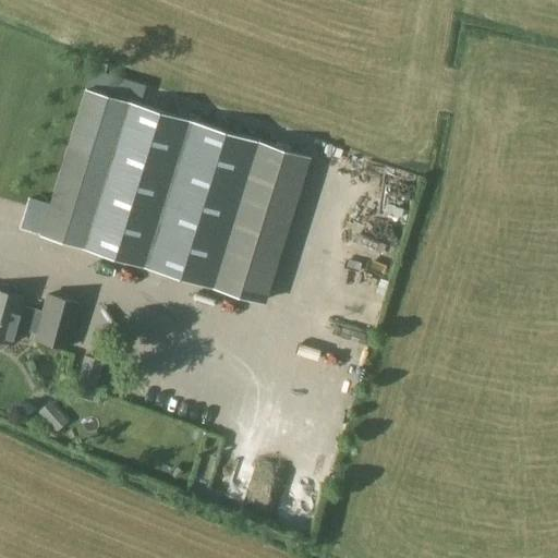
[(48,203),(38,234),(82,247),(126,99),(85,87),(48,203)]
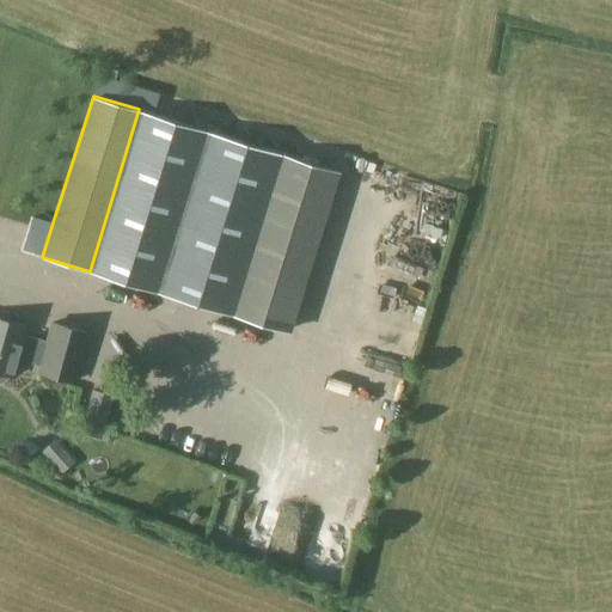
[(90,271),(165,294),(214,133),(139,109),(90,271)]
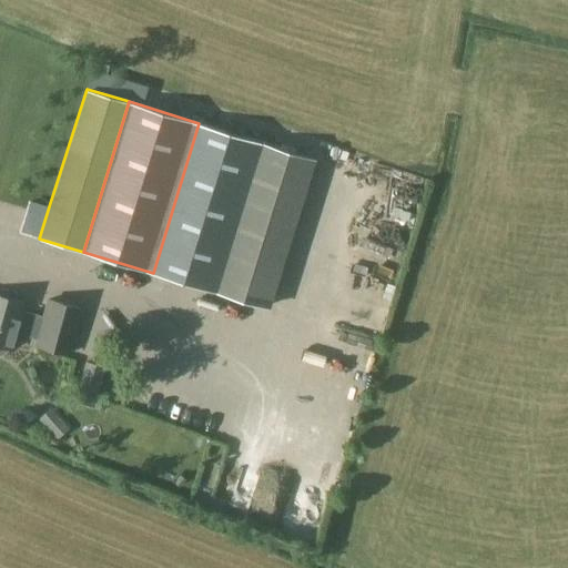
[(199,123),(153,273),(216,293),(262,143),(199,123)]
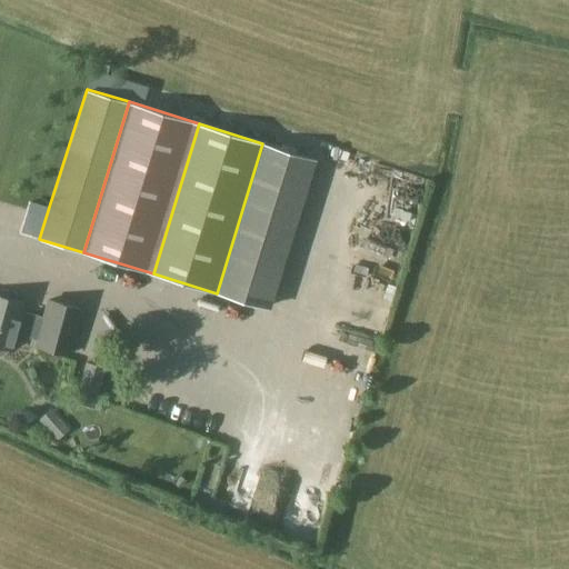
[(29,201),(19,233),(39,239),(49,207),(29,201)]
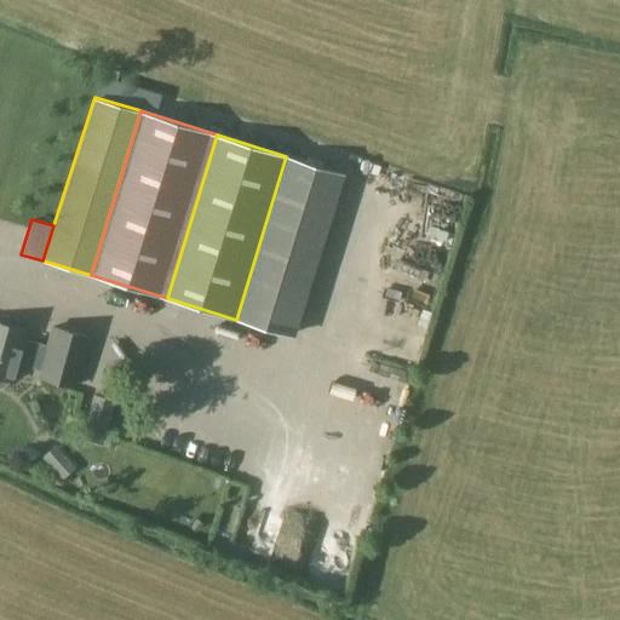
[(0,386),(5,384),(6,379),(12,382),(18,361),(41,367),(39,377),(74,386),(87,337),(52,327),(47,346),(24,340),(27,331),(17,327),(18,321),(0,315),(0,386)]
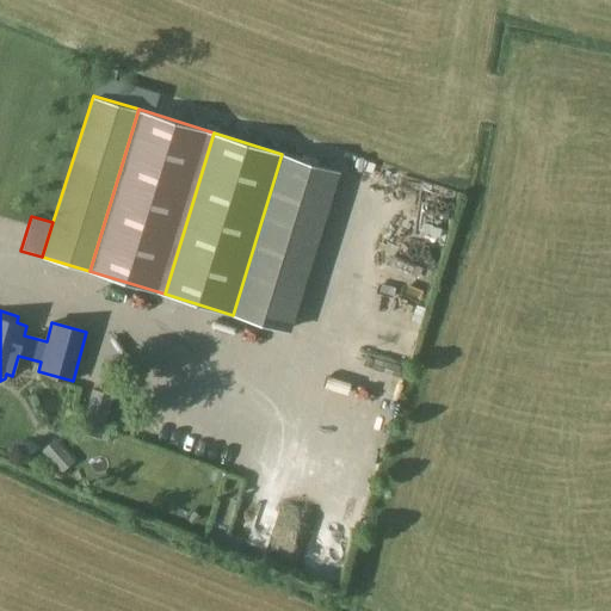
[(91,389),(87,405),(109,411),(112,394),(93,389),(91,389)]
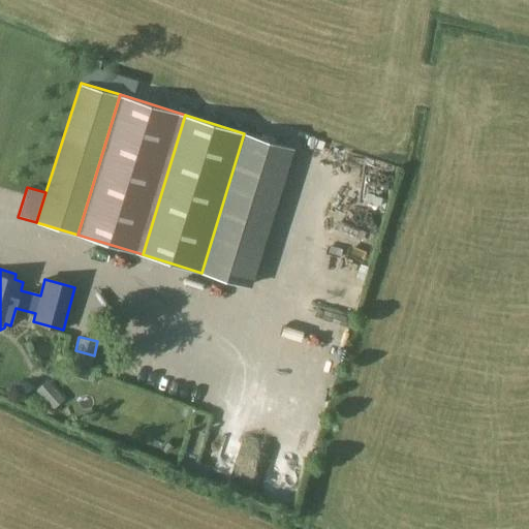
[(36,390),(53,408),(64,399),(48,379),(36,390)]
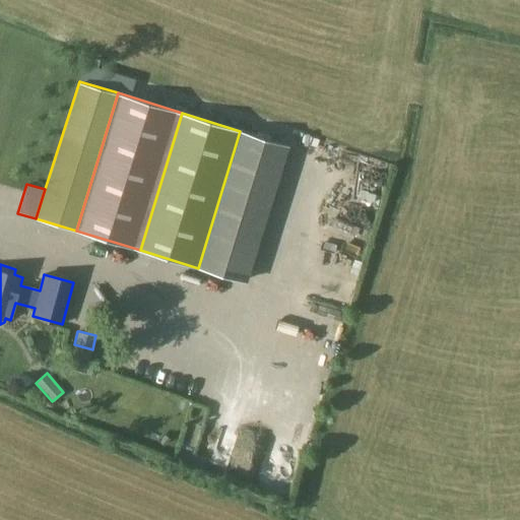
[(95,399),(93,410),(111,414),(113,402),(95,399)]
